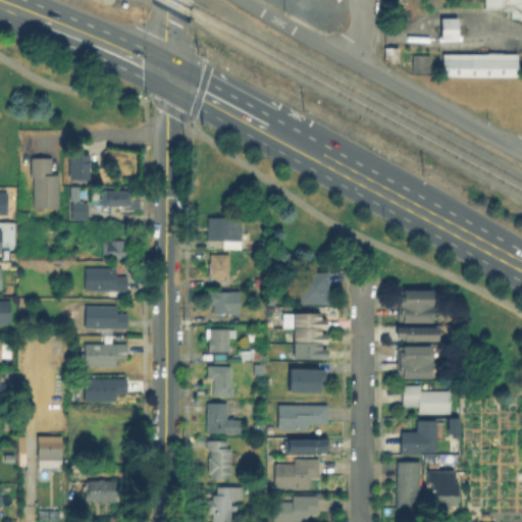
[(521,0),(521,18),(510,18),(510,10),(484,10),(484,0),(521,0)]
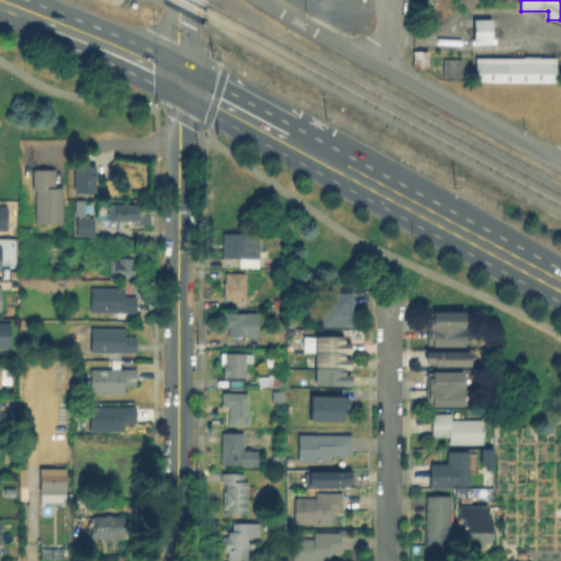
[(492,19),(492,43),(474,43),(474,19),(492,19)]
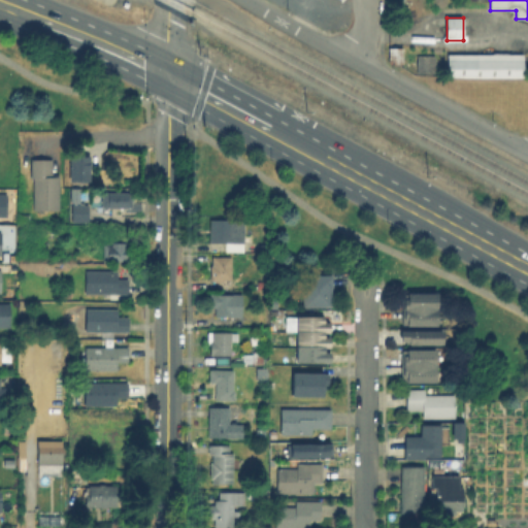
[(403,47),(403,63),(390,63),(390,47),(403,47)]
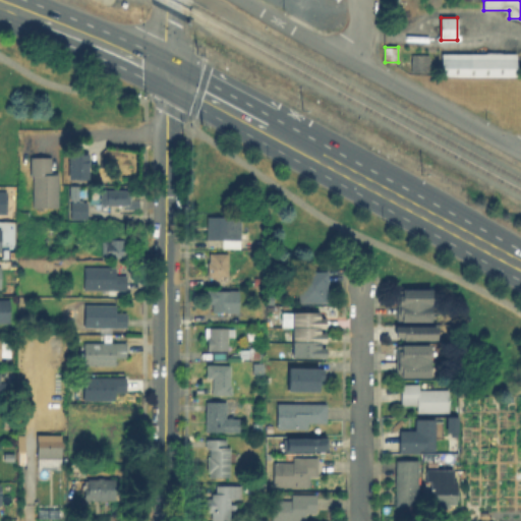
[(429,55),(429,72),(412,71),(412,55),(429,55)]
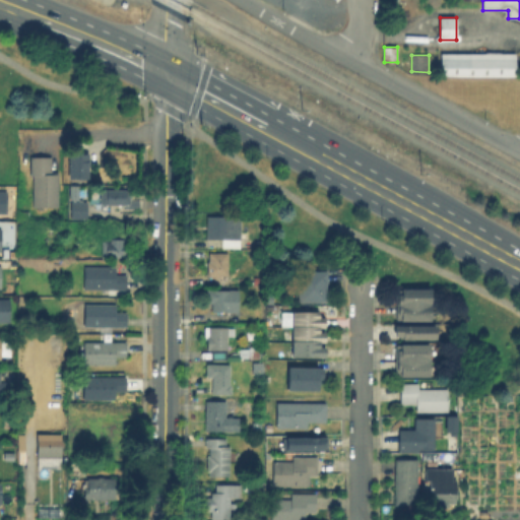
[(441,77),(441,57),(518,57),(518,77),(441,77)]
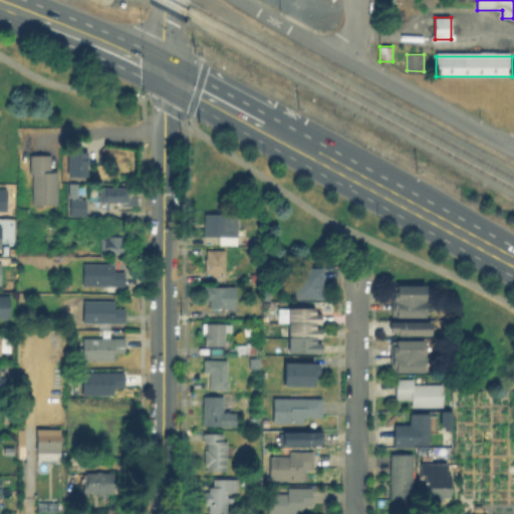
[(88,154),(88,178),(68,178),(68,154),(88,154)]
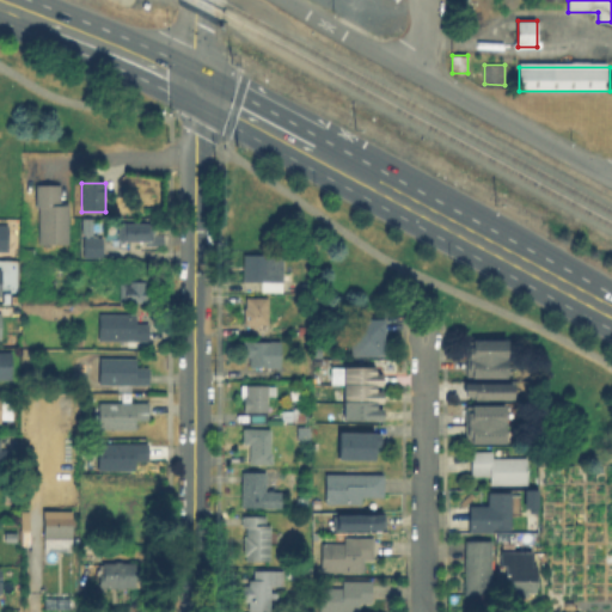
[(61,187),(61,206),(71,206),(71,245),(40,244),(40,206),(36,206),(36,185),(61,187)]
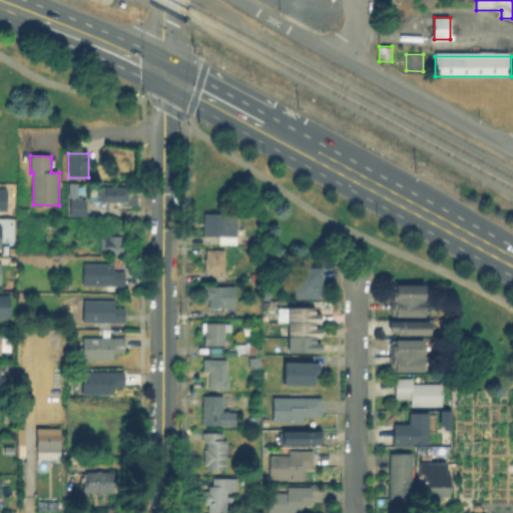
[(75,196),(67,196),(67,181),(76,181),(75,196)]
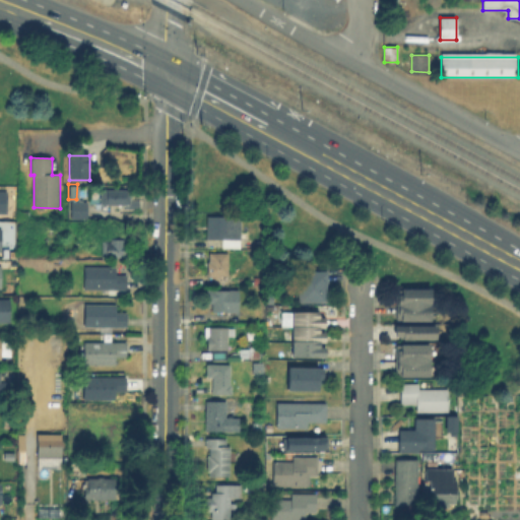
[(141,199),(141,208),(126,208),(126,205),(102,205),(103,190),(127,190),(127,191),(131,191),(131,199),(141,199)]
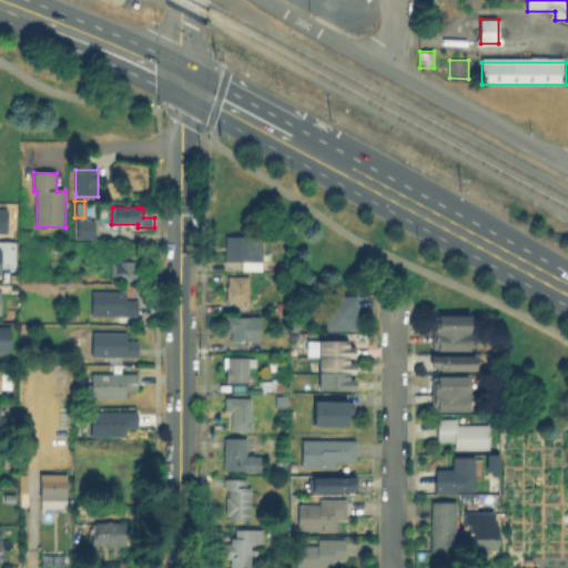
[(93,219),(93,237),(75,237),(75,219),(93,219)]
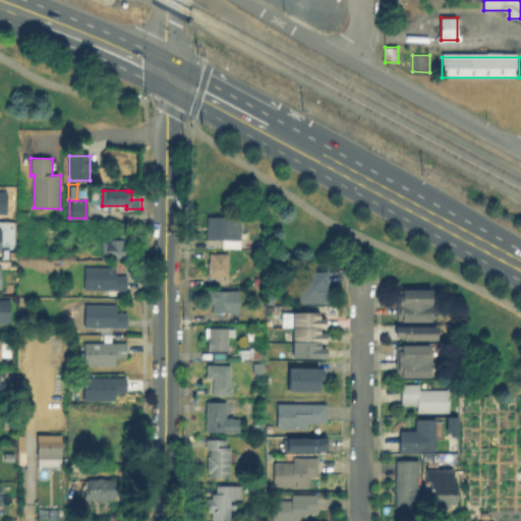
[(243,217),(242,248),(224,248),(224,239),(209,239),(209,217),(243,217)]
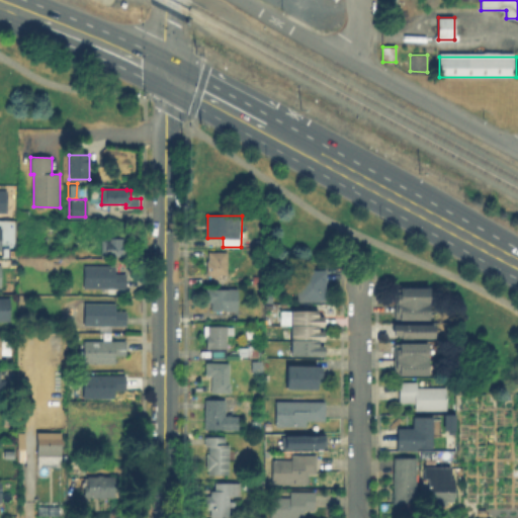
[(125,239),(125,242),(128,242),(127,256),(125,256),(124,257),(106,257),(106,256),(102,255),(102,240),(107,240),(107,242),(110,242),(110,239),(125,239)]
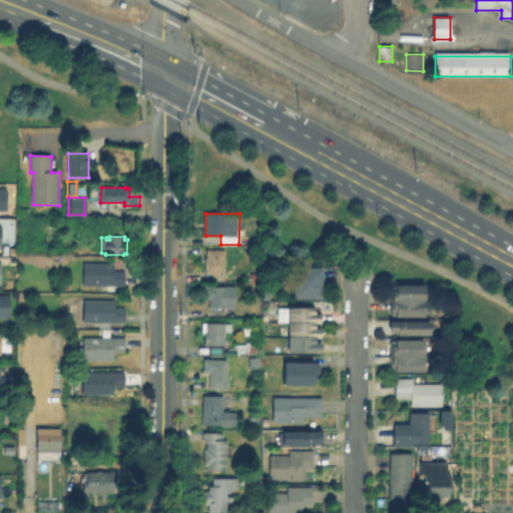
[(226,250),(226,274),(225,274),(225,283),(210,283),(210,273),(205,273),(205,260),(207,260),(207,250),(226,250)]
